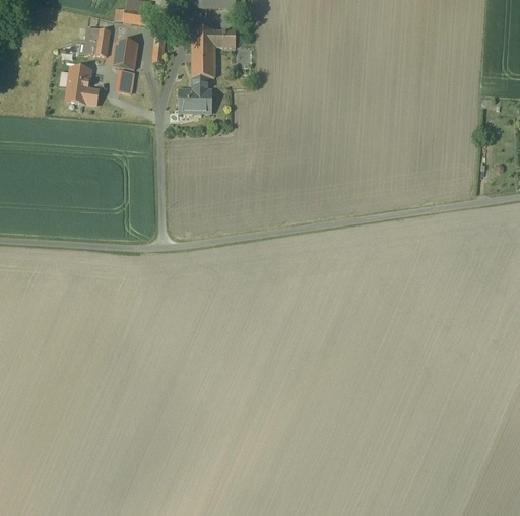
[(117,7),(115,19),(147,24),(151,2),(135,0),(127,0),(125,9),(117,7)]
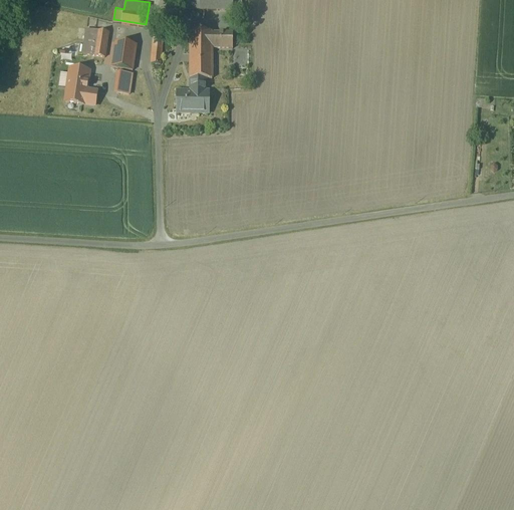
[(168,15),(168,25),(178,26),(179,15),(168,15)]
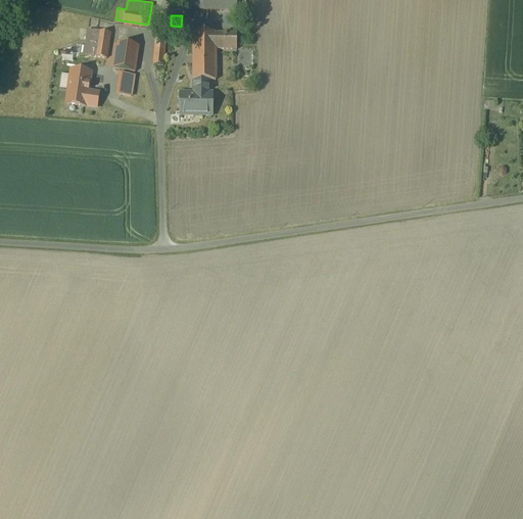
[(88,27),(85,51),(106,55),(110,30),(88,27)]
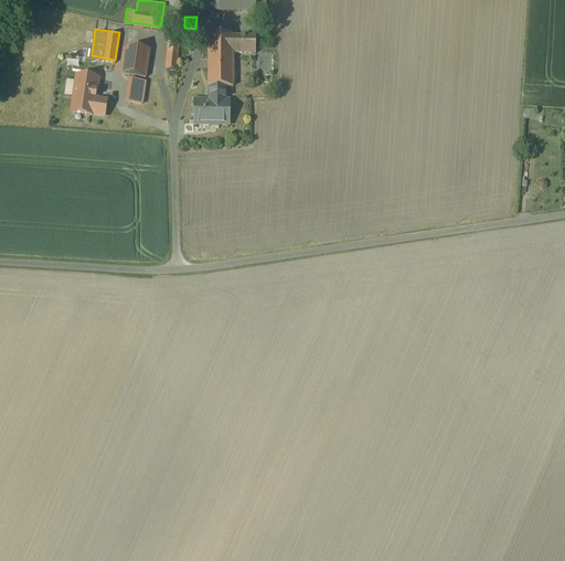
[(225,83),(233,83),(234,50),(256,50),(256,32),(209,32),(209,83),(210,83),(225,83)]
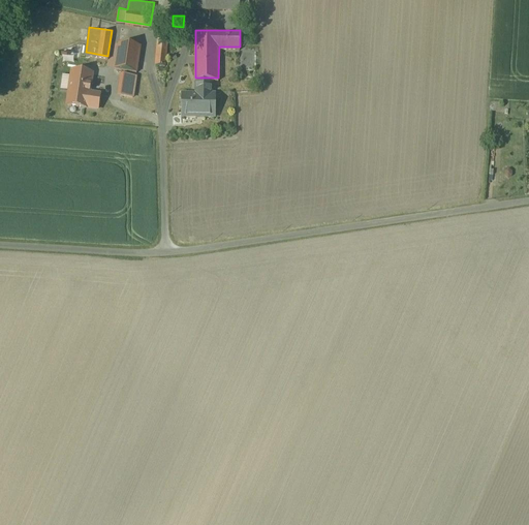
[(157,37),(155,62),(165,63),(167,38),(157,37)]
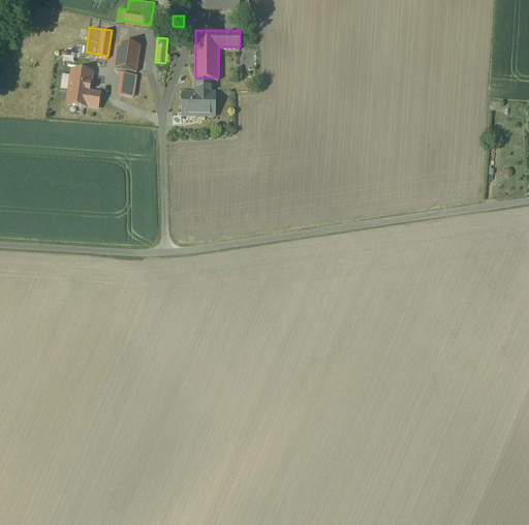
[(115,66),(136,69),(141,42),(119,39),(115,66)]
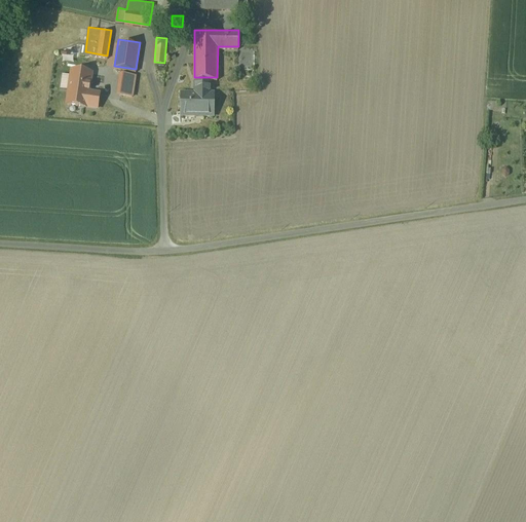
[(72,68),(67,101),(97,105),(99,90),(88,89),(91,71),(72,68)]
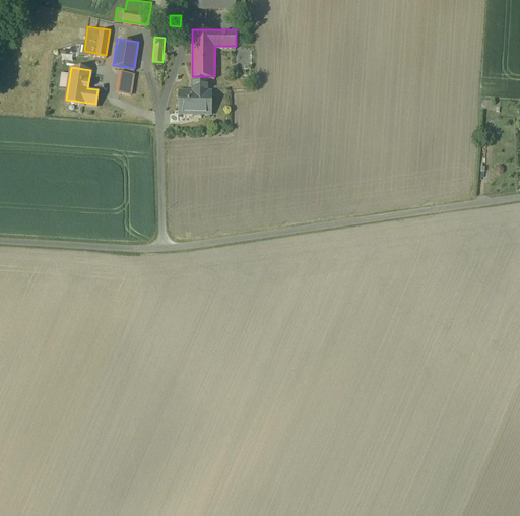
[(133,72),(118,70),(115,90),(130,92),(133,72)]
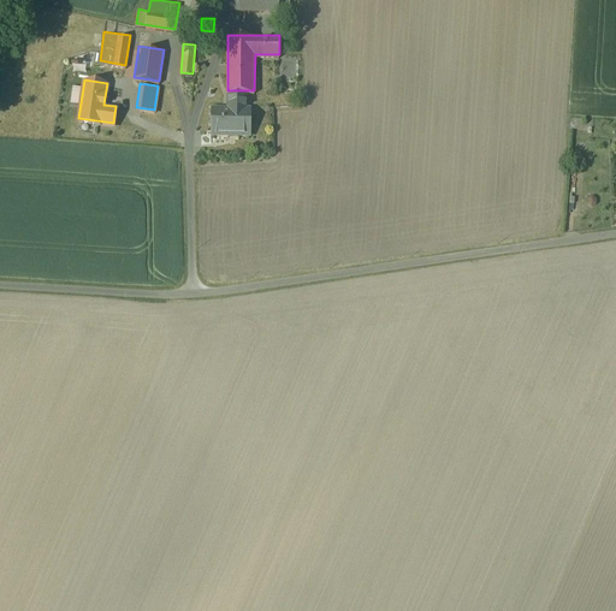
[(212,106),(212,132),(250,132),(250,106),(246,106),(246,90),(229,90),(229,106),(212,106)]
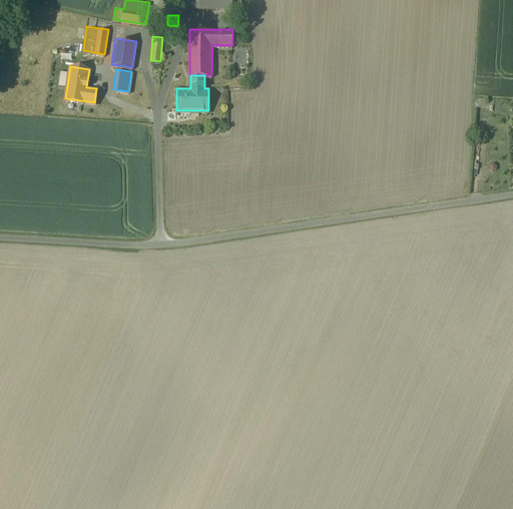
[(512,108),(493,108),(492,127),(512,128),(512,108)]
